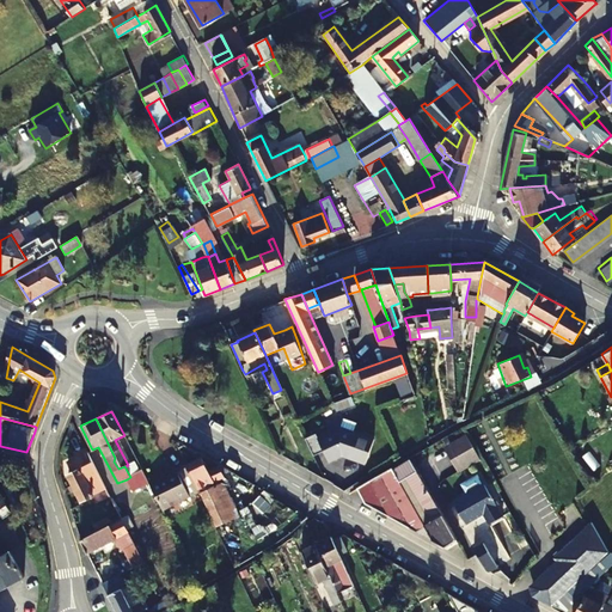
[(316,434),(305,439),(313,457),(323,452),(326,459),(331,460),(344,454),(348,456),(348,458),(366,464),(374,439),(353,432),(356,422),(343,418),(340,428),(318,439),(316,434)]
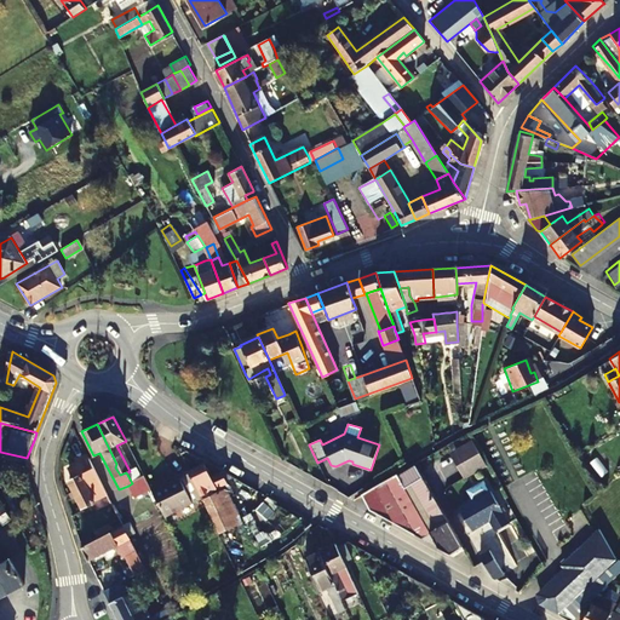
[(455,451),(469,474),(486,465),(472,440),(455,451)]
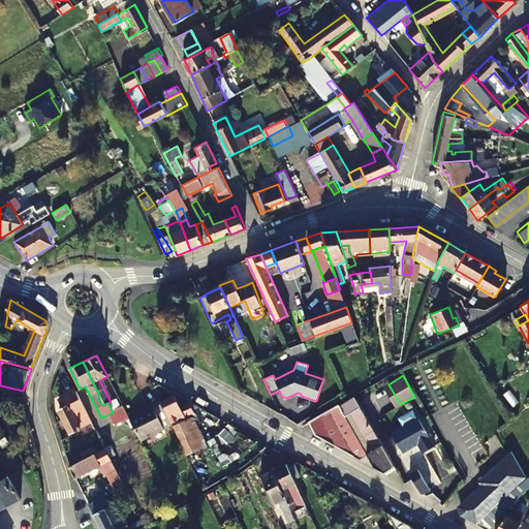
[(69,433),(89,424),(92,423),(75,391),(73,392),(71,389),(65,392),(67,395),(58,399),(63,408),(59,410),(69,433)]
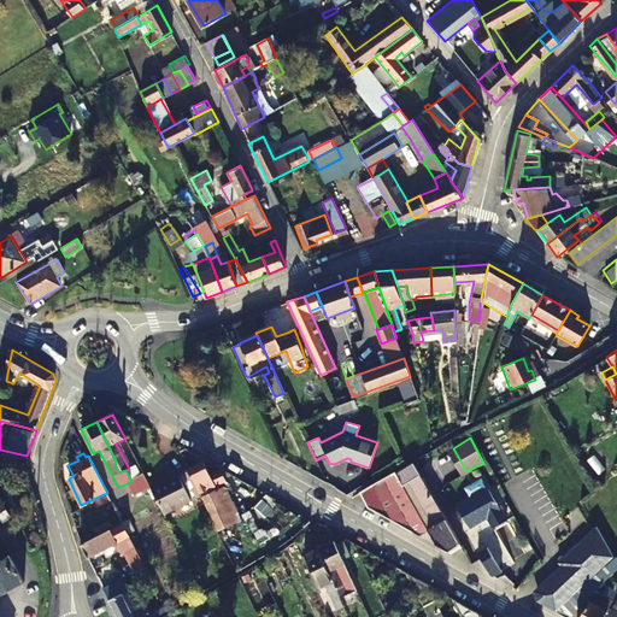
[(210,476),(203,463),(187,470),(199,495),(227,482),(221,471),(210,476)]
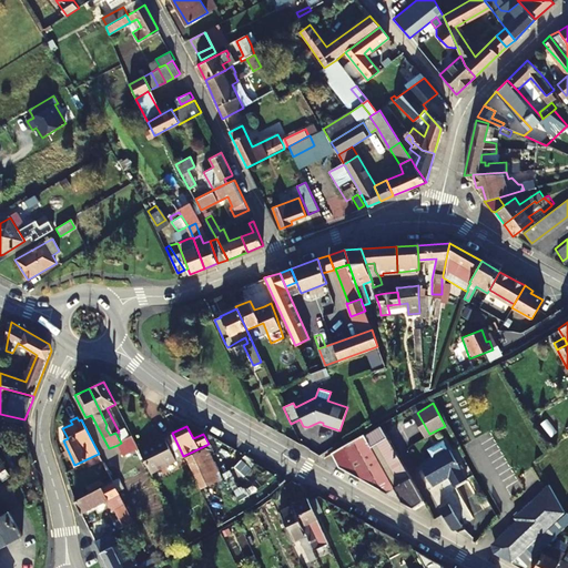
[(338,466),(384,493),(391,488),(401,503),(413,510),(424,504),(381,426),(364,436),(363,434),(332,453),(338,466)]
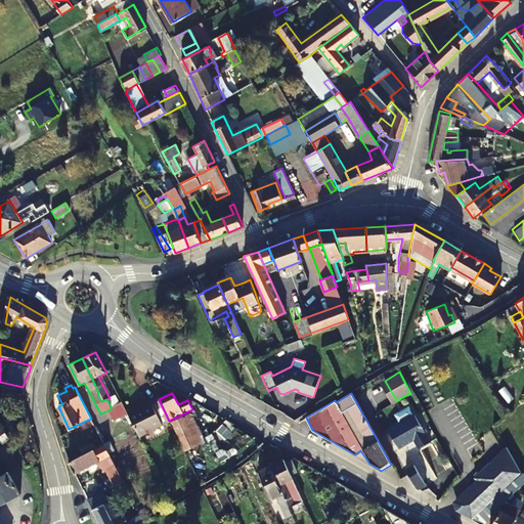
[(298,397),(285,404),(290,410),(302,403),(298,397)]
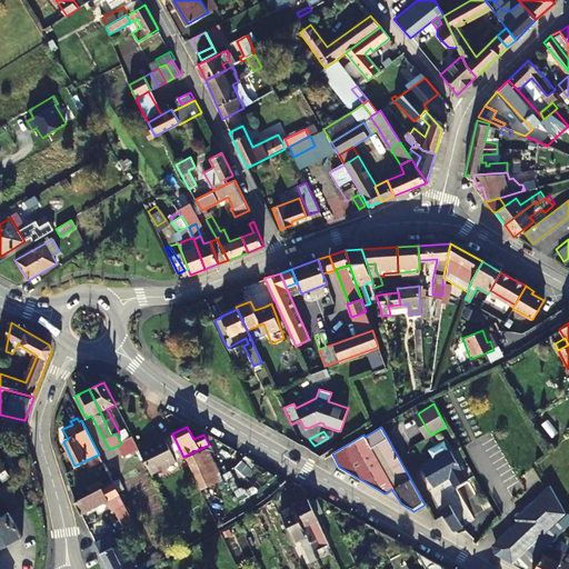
[(138,451),(150,476),(185,459),(183,457),(172,433),(137,450),(138,451)]
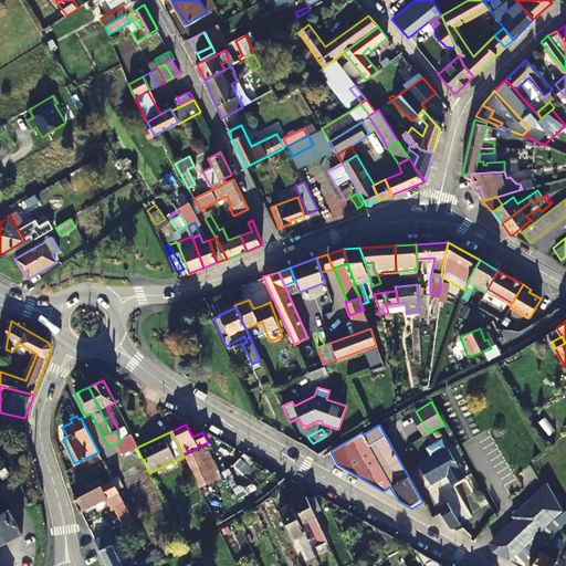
[(333,443),(328,436),(317,443),(322,451),(333,443)]
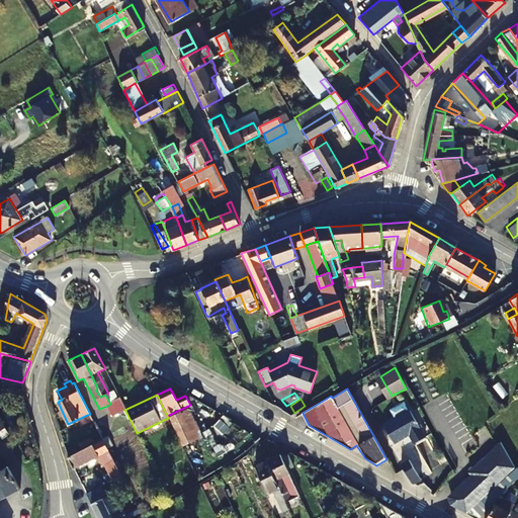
[(110,404),(107,406),(112,417),(125,411),(124,410),(119,400),(110,404)]
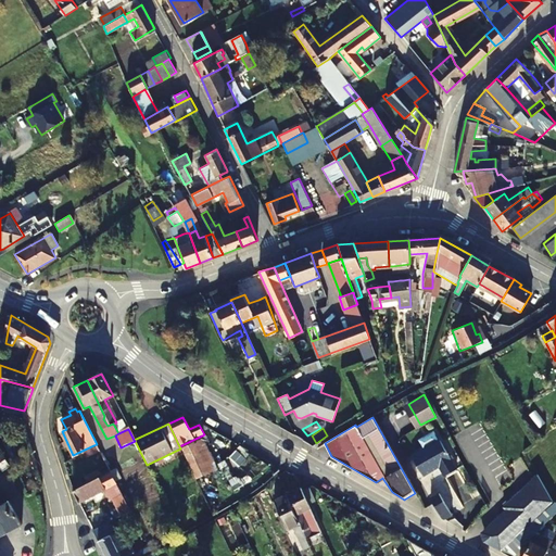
[(420,440),(425,449),(411,456),(421,476),(439,467),(444,477),(456,470),(434,432),(420,440)]
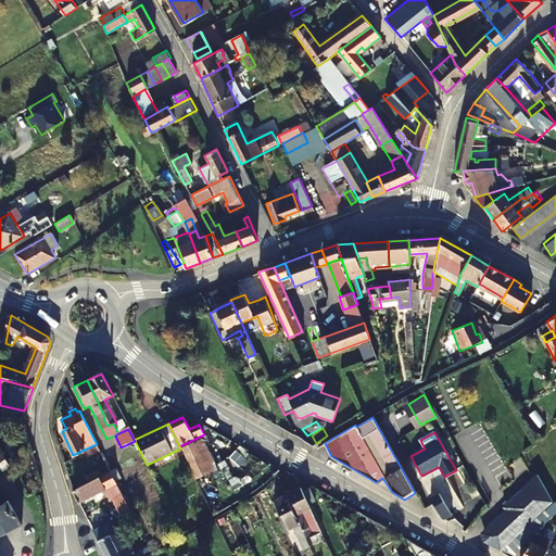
[(197,479),(217,470),(203,440),(182,450),(197,479)]
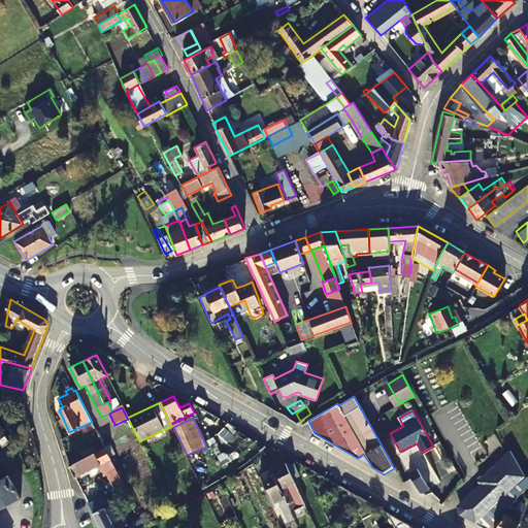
[(227,442),(237,432),(228,424),(219,434),(227,442)]
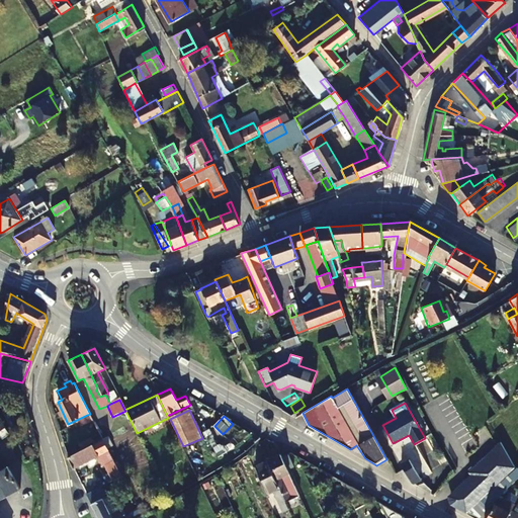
[(4,437),(11,432),(8,427),(1,432),(4,437)]
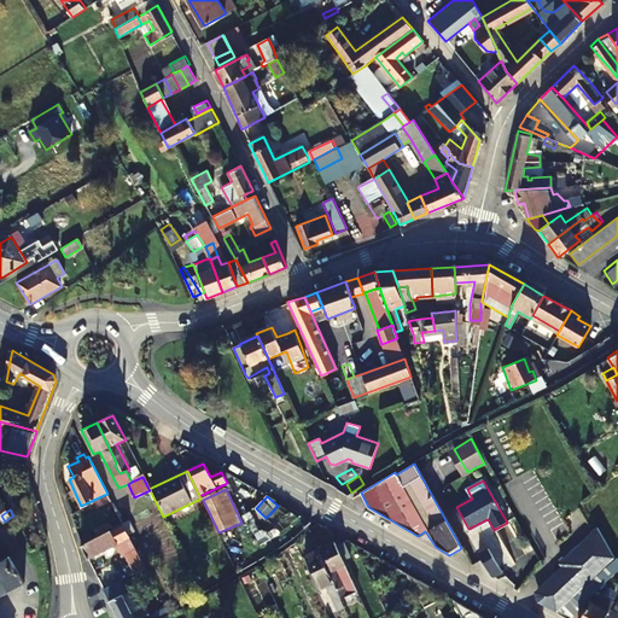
[(88,560),(117,543),(129,537),(122,524),(81,546),(88,560)]
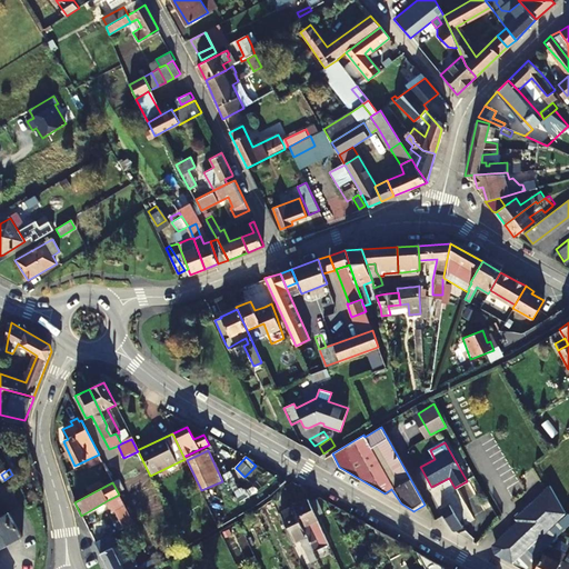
[(499,557),(510,563),(542,532),(563,513),(548,485),(512,518),(517,522),(492,545),(497,550),(499,557)]
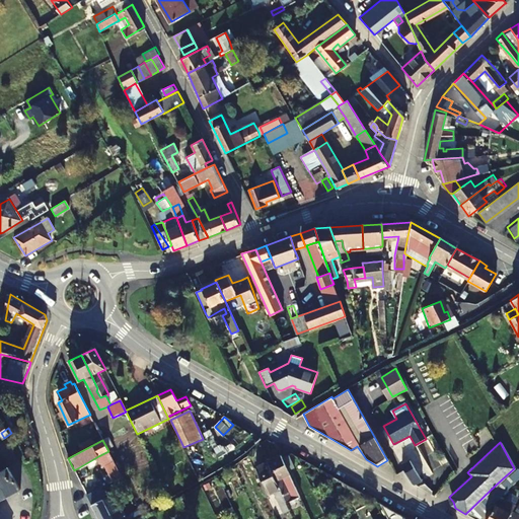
[(102,465),(104,465),(113,460),(108,451),(98,456),(102,465)]
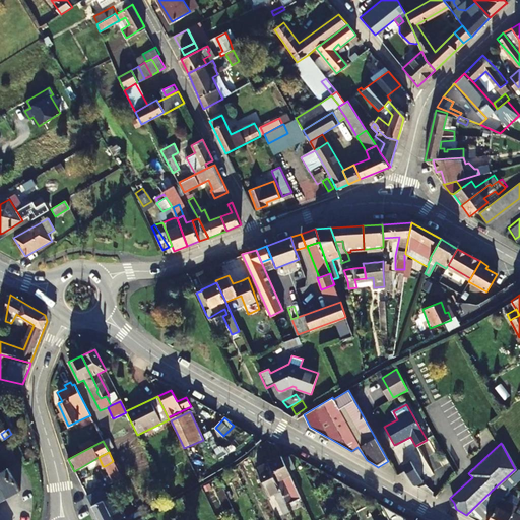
[(282,460),(288,473),(295,470),(288,457),(282,460)]
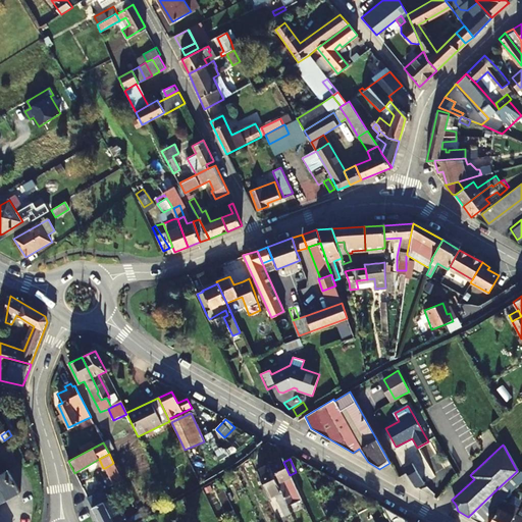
[(283,462),(282,460),(269,466),(288,506),(302,500),(290,475),(283,462)]
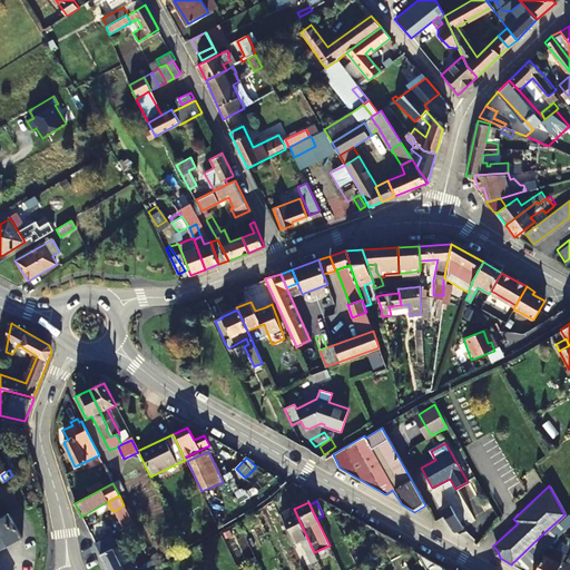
[(134,523),(124,505),(115,511),(124,529),(134,523)]
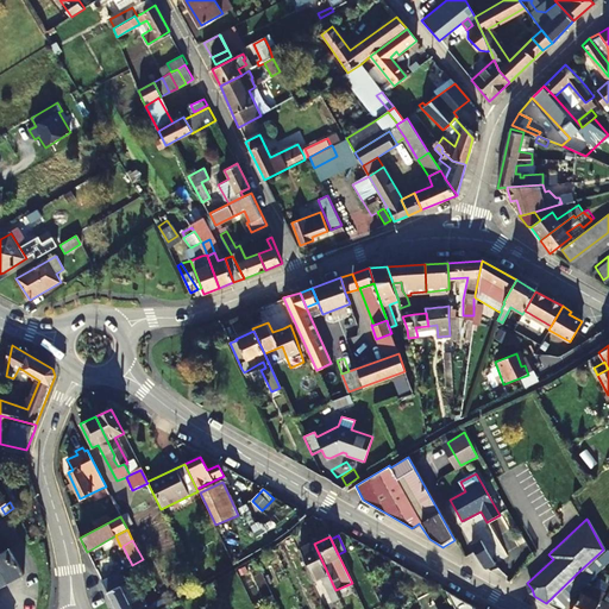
[(471,546),(483,567),(494,563),(481,541),(471,546)]
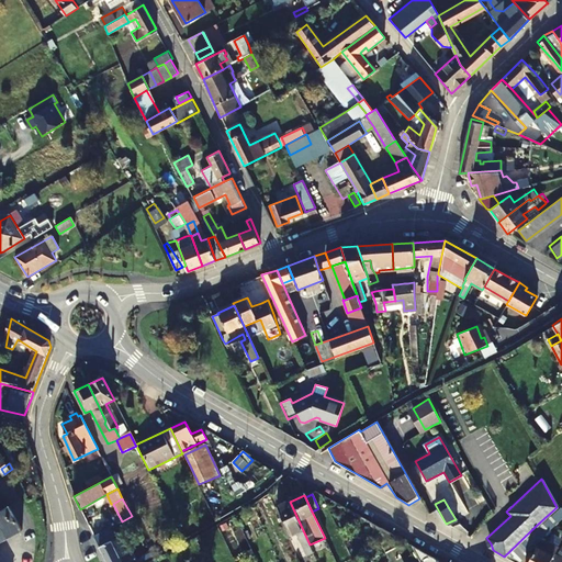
[(299,535),(307,557),(314,554),(310,544),(290,502),(279,506),(293,537),(299,535)]
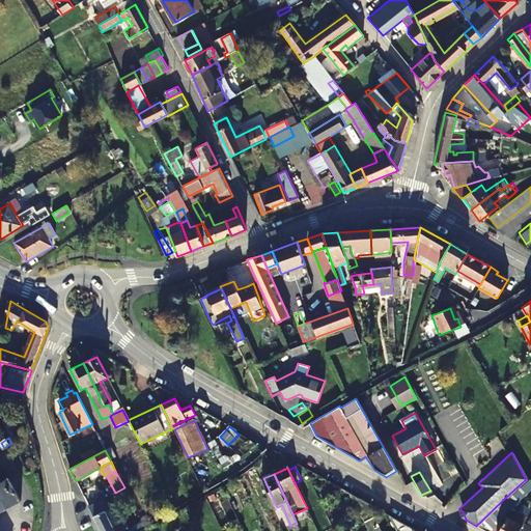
[(0,530),(0,511),(23,500),(10,477),(0,482),(0,530)]
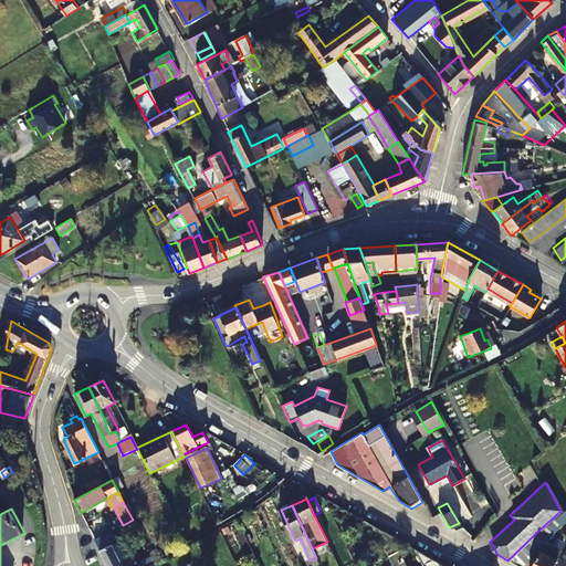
[(94,540),(109,532),(105,524),(90,532),(94,540)]
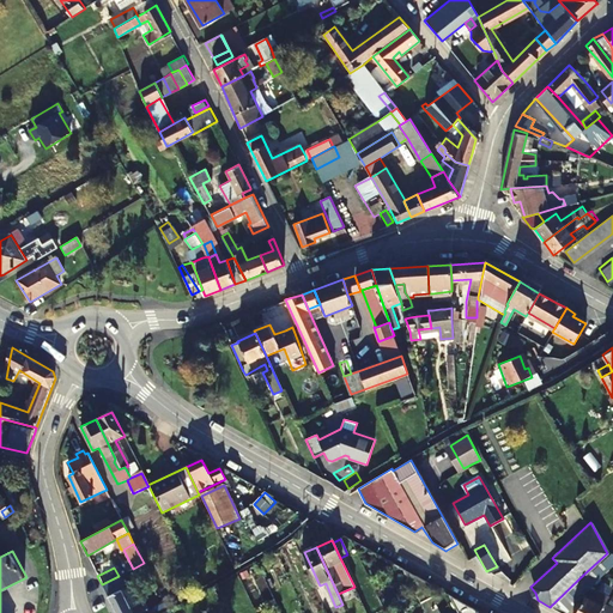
[(584,574),(550,607),(559,612),(563,612),(575,600),(572,596),(590,580),(584,574)]
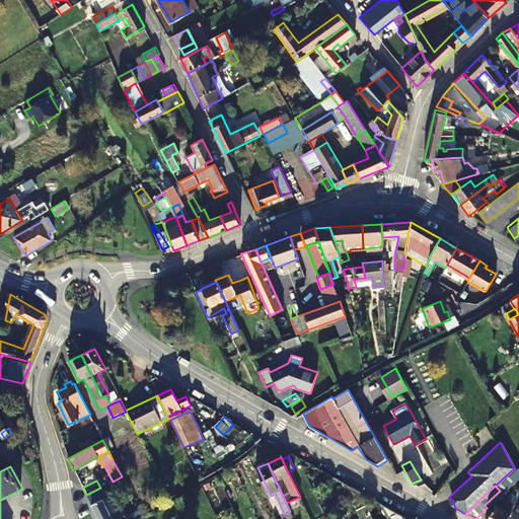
[(105,498),(100,488),(86,495),(98,518),(127,518),(121,508),(118,509),(119,512),(112,515),(103,500),(105,498)]
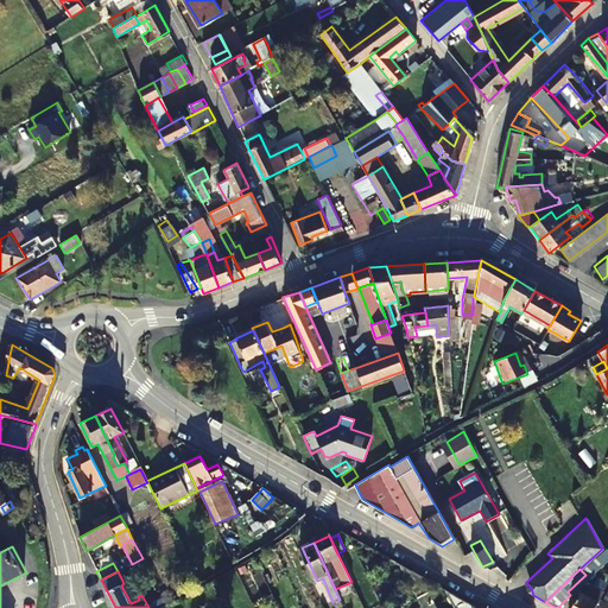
[(436,607),(434,602),(423,578),(415,574),(411,577),(409,584),(420,607),(436,607)]
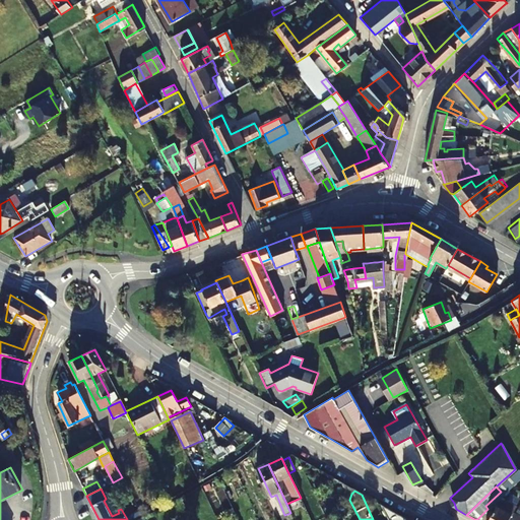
[(486,519),(519,519),(519,518),(513,514),(516,508),(504,501),(500,509),(496,507),(486,519)]
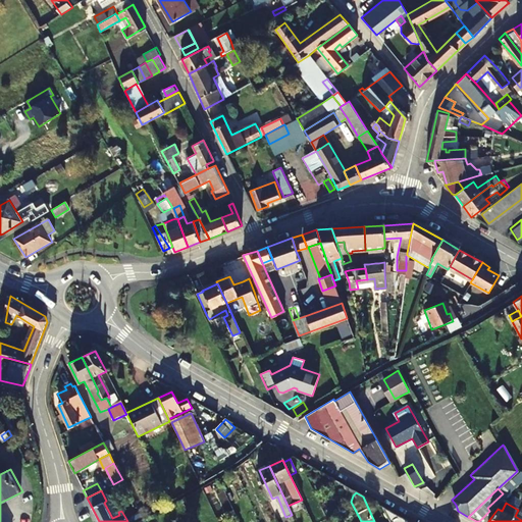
[(404,521),(403,519),(384,509),(381,508),(388,521),(404,521)]
